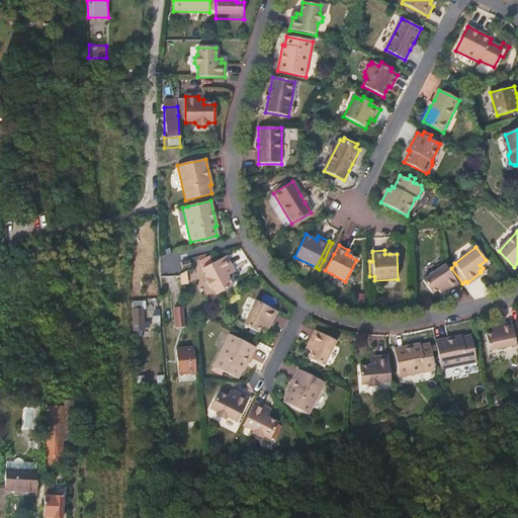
[(207,257),(200,261),(209,277),(208,280),(211,286),(214,287),(219,293),(234,285),(228,275),(233,272),(231,269),(235,267),(228,255),(214,262),(210,256),(207,257)]
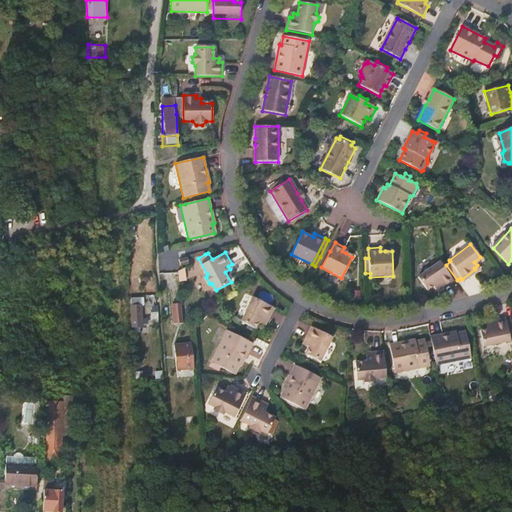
[(442,288),(453,280),(444,268),(440,262),(439,261),(417,277),(427,290),(430,288),(432,292),(436,289),(438,291),(442,288)]
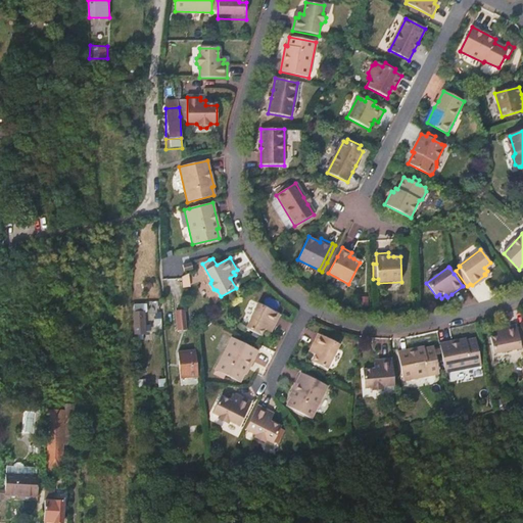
[(143,281),(135,282),(136,295),(144,295),(143,281)]
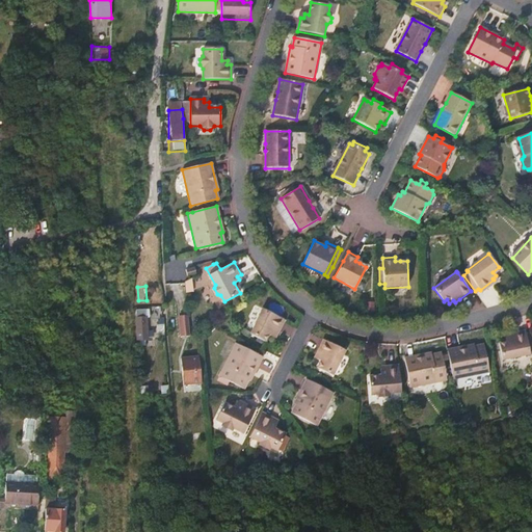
[(366,300),(365,309),(374,311),(375,301),(366,300)]
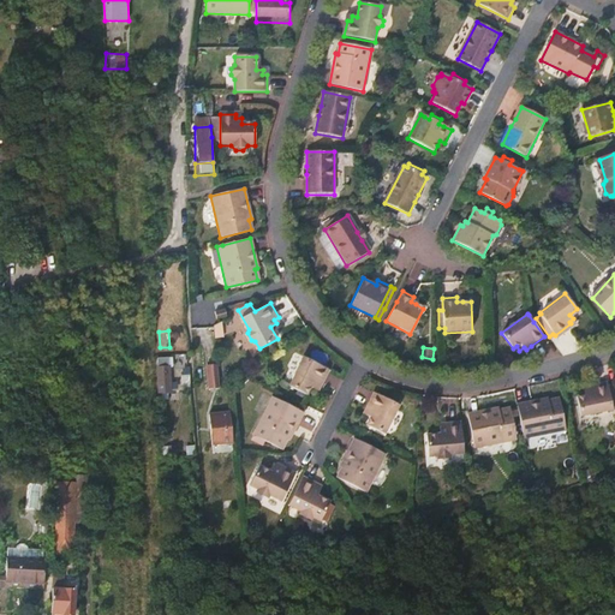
[(317,384),(320,386),(329,369),(304,356),(288,386),(305,394),(310,386),(315,389),(317,384)]
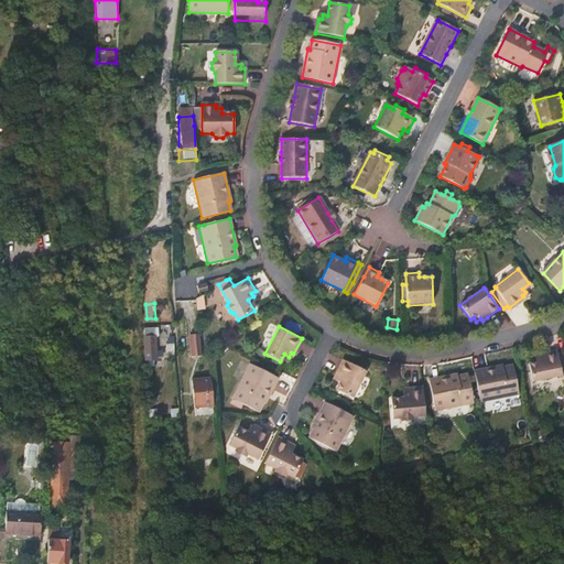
[(151,331),(143,331),(145,361),(155,361),(154,338),(151,338),(151,331)]
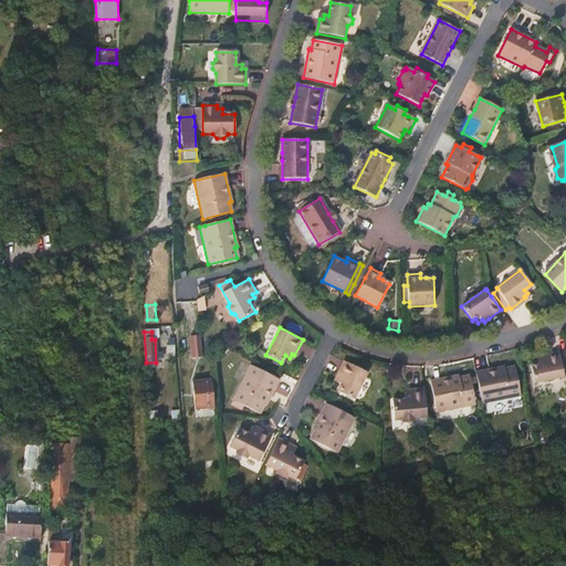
[(199,337),(189,338),(191,360),(200,359),(199,337)]
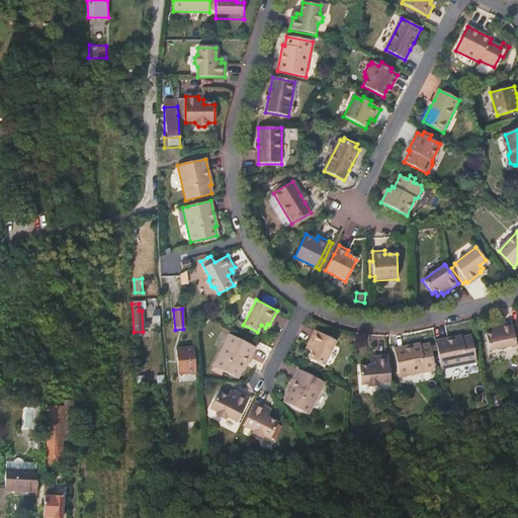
[(153,311),(154,324),(162,323),(160,311),(153,311)]
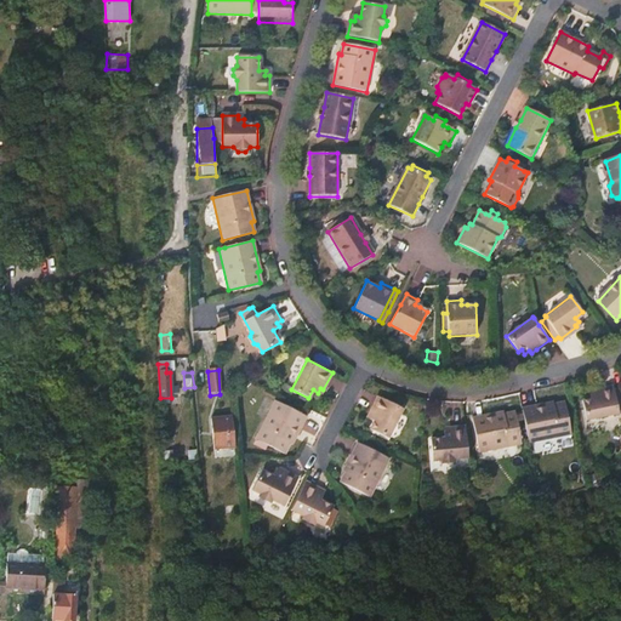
[(594,396),(591,396),(591,400),(581,403),(586,422),(619,416),(617,412),(620,411),(620,397),(620,391),(614,392),(613,388),(594,392),(594,396)]
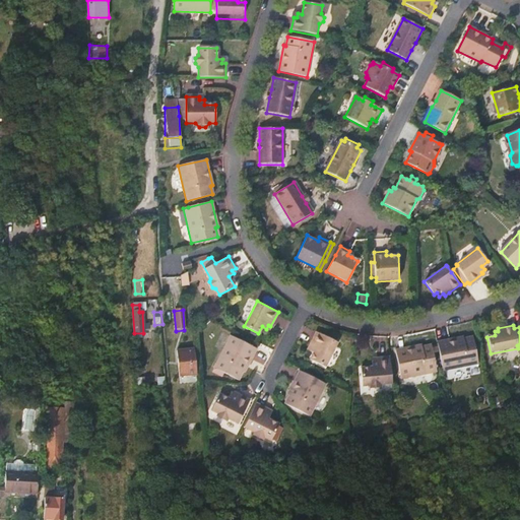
[(312,347),(310,351),(312,352),(309,360),(324,368),(336,342),(316,332),(309,345),(312,347)]
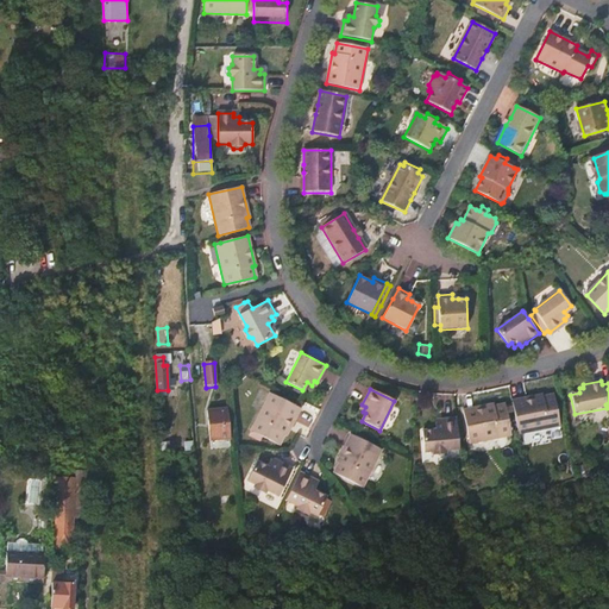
[(286,437),(290,426),(288,425),(290,419),(293,421),(300,408),(269,393),(249,431),(278,445),(283,435),(286,437)]
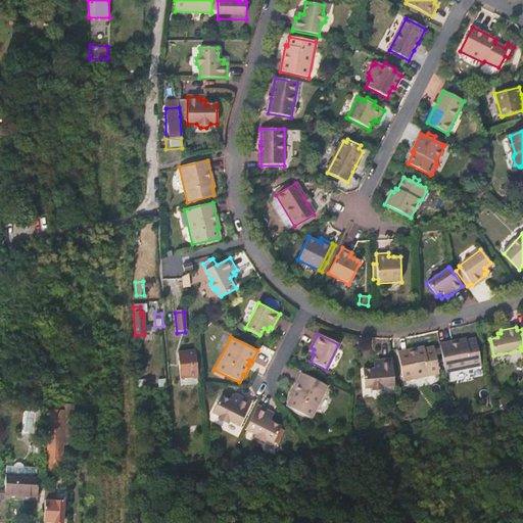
[(453,341),(439,344),(445,373),(481,366),(476,339),(466,340),(466,339),(457,340),(458,343),(454,344),(453,341)]
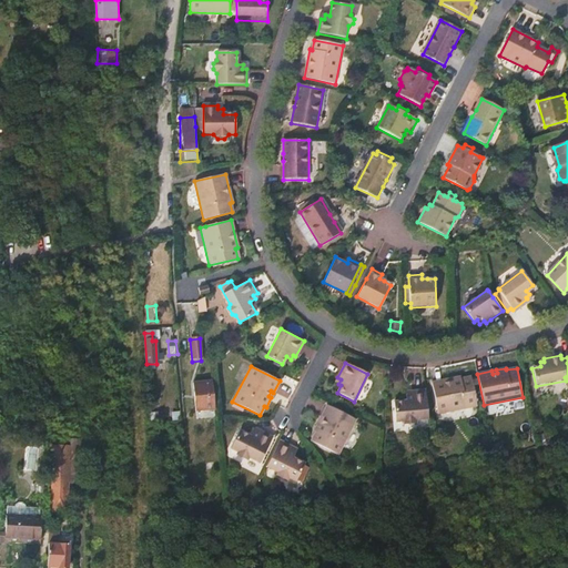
[(446,382),(446,379),(432,383),(437,414),(477,406),(472,376),(462,378),(462,376),(450,378),(450,382),(446,382)]
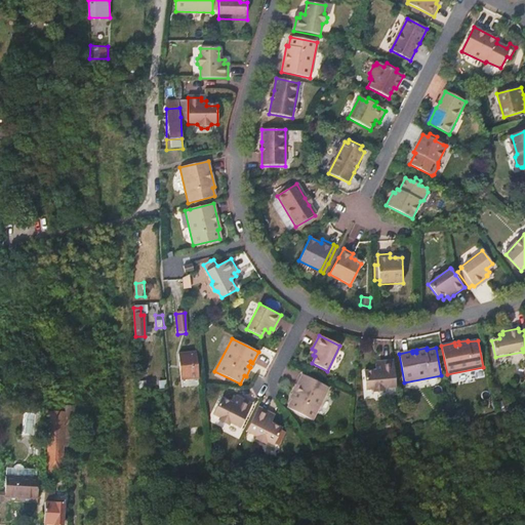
[(180,381),(198,379),(197,374),(196,354),(177,356),(180,381)]
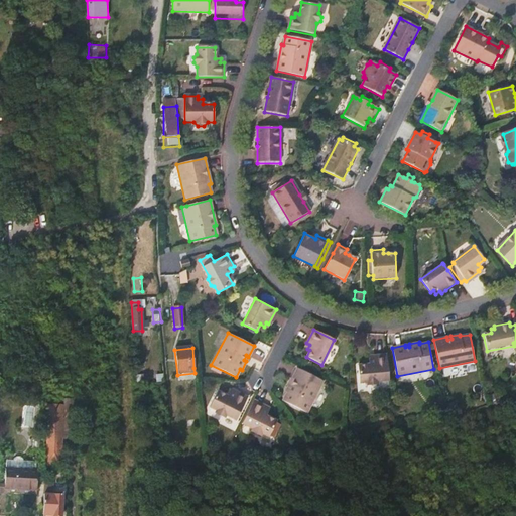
[(376,381),(388,380),(386,354),(373,355),(373,359),(368,360),(368,364),(357,365),(358,382),(366,382),(368,384),(374,384),(376,381)]
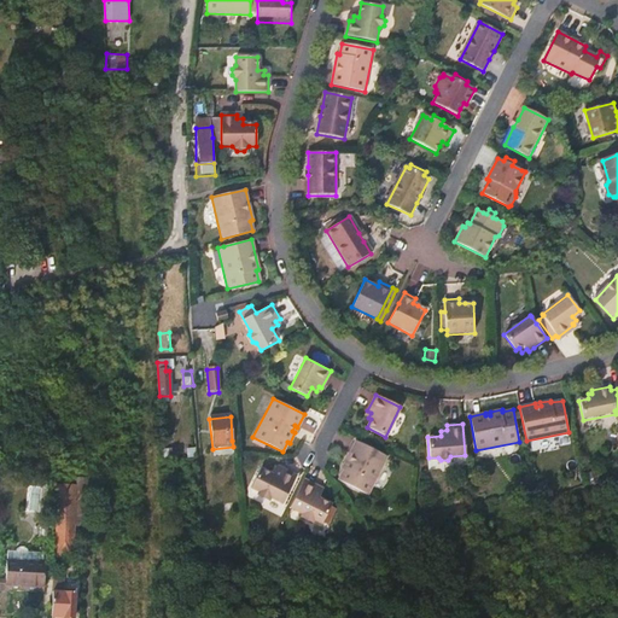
[(530,442),(532,453),(570,444),(567,433),(530,442)]
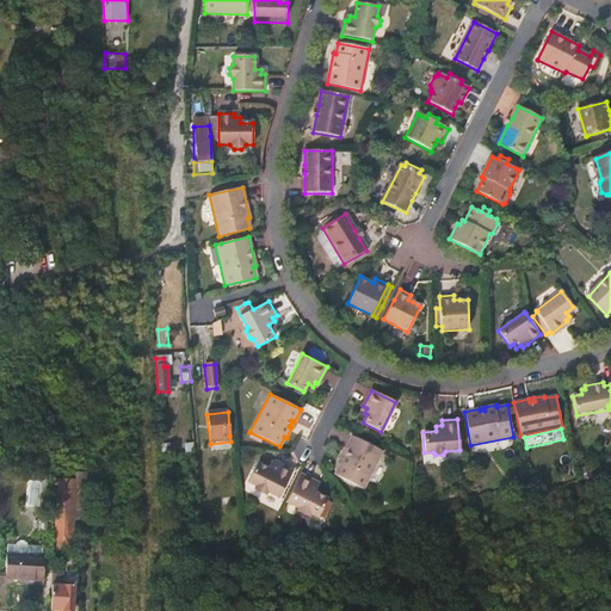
[(351,434),(345,448),(349,449),(345,455),(341,452),(337,463),(339,464),(334,474),(364,489),(382,451),(351,434)]
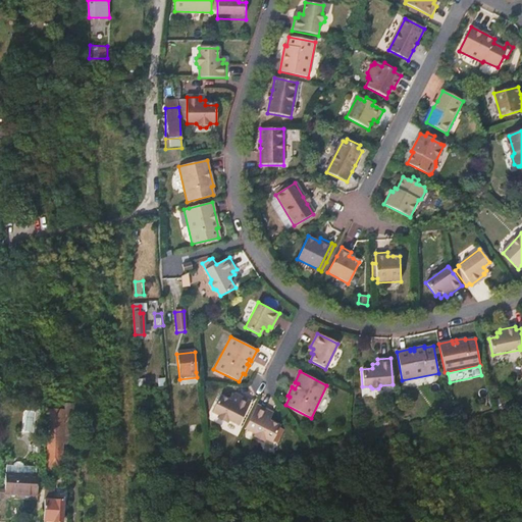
[(239,400),(235,397),(232,401),(222,397),(214,413),(220,415),(221,419),(226,422),(229,421),(240,426),(253,402),(241,397),(239,400)]
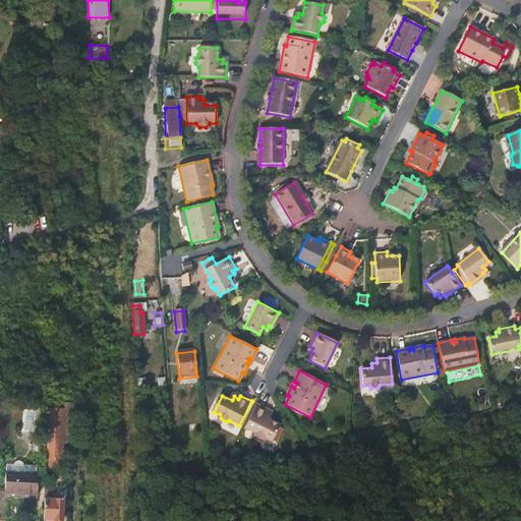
[(62,411),(63,403),(63,400),(48,400),(47,410),(62,411)]
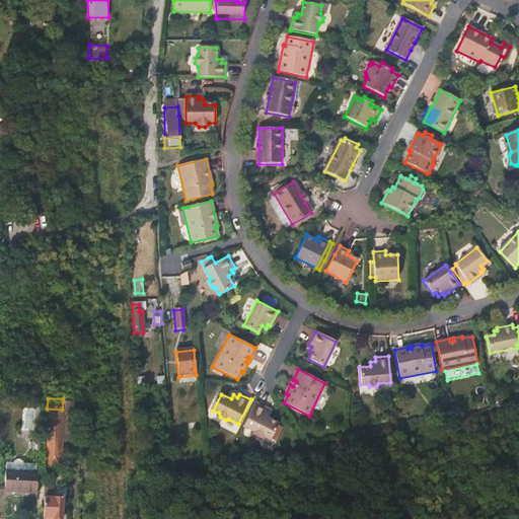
[(67,443),(78,443),(78,423),(78,401),(71,401),(67,401),(67,421),(67,443)]
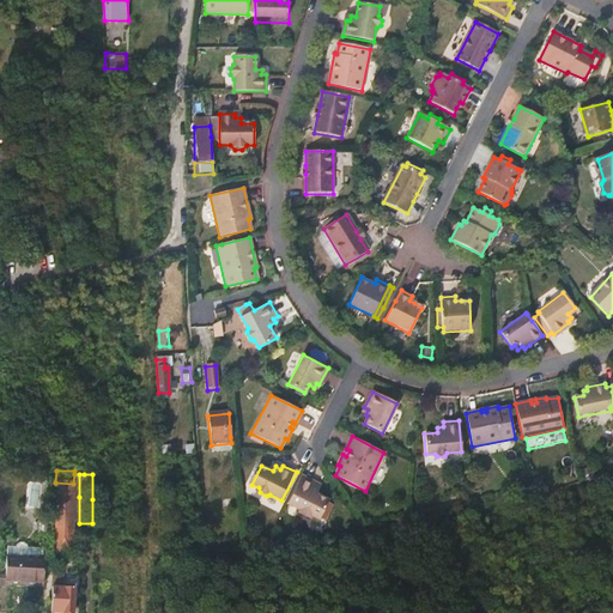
[(319,495),(321,490),(316,487),(317,483),(304,477),(290,504),(303,510),(303,515),(310,517),(314,516),(321,520),(332,501),(319,495)]
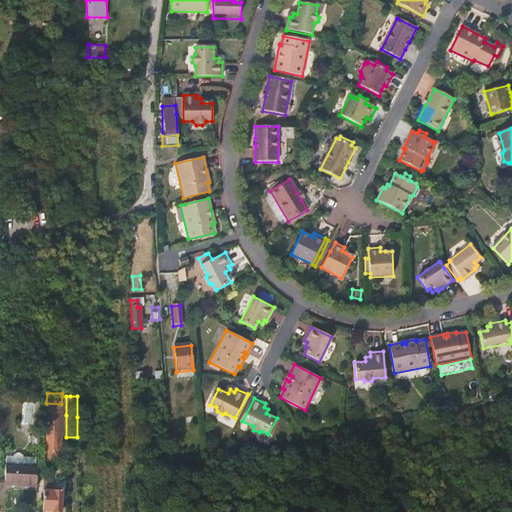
[(59,456),(60,436),(61,404),(46,403),(46,411),(45,440),(43,463),(58,463),(59,456)]
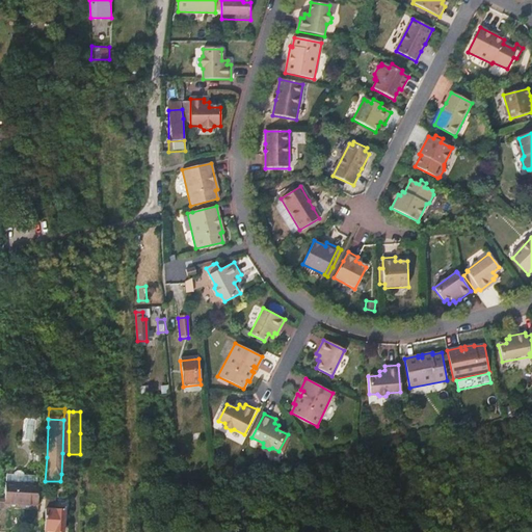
[(34,451),(33,461),(42,462),(43,452),(34,451)]
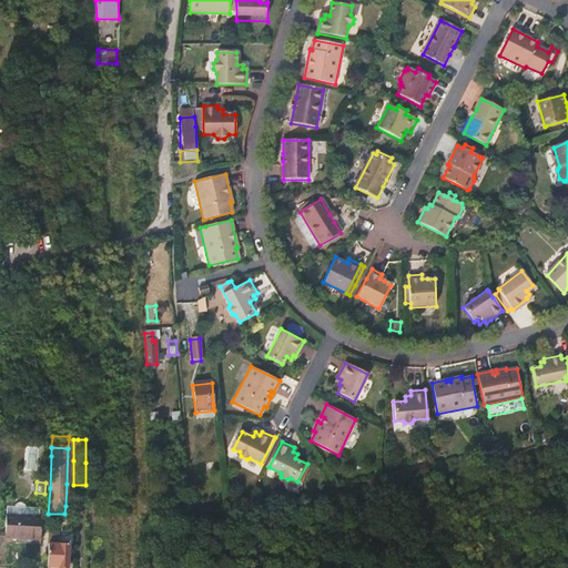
[(6,505),(4,517),(40,518),(41,507),(26,506),(26,505),(23,501),(18,501),(16,504),(16,506),(6,505)]
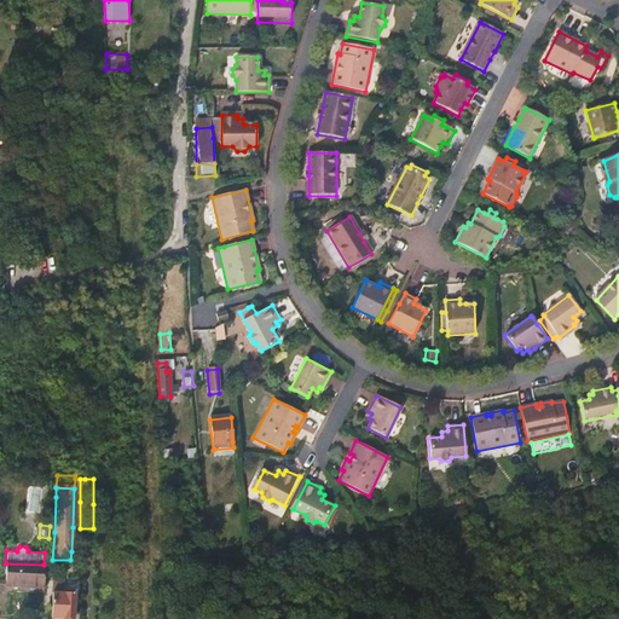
[(5,585),(42,588),(44,565),(5,563),(5,585)]
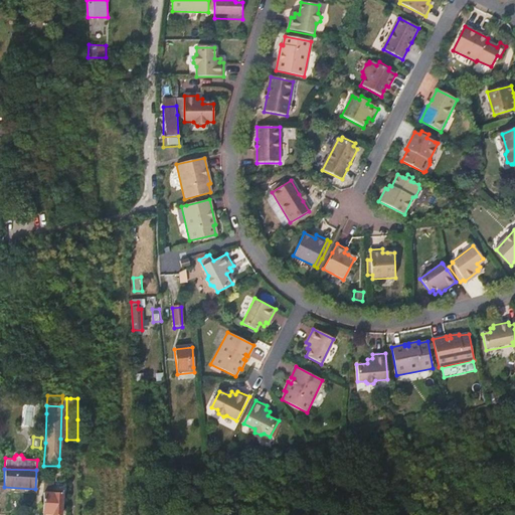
[(42,485),(40,514),(60,514),(61,496),(45,495),(46,486),(42,485)]
